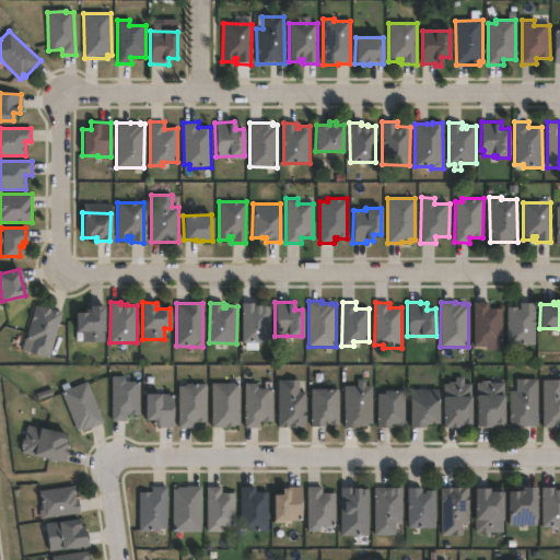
[(254,303),(254,305),(269,305),(269,343),(257,343),(257,350),(245,350),(245,342),(242,342),(243,303),(254,303)]
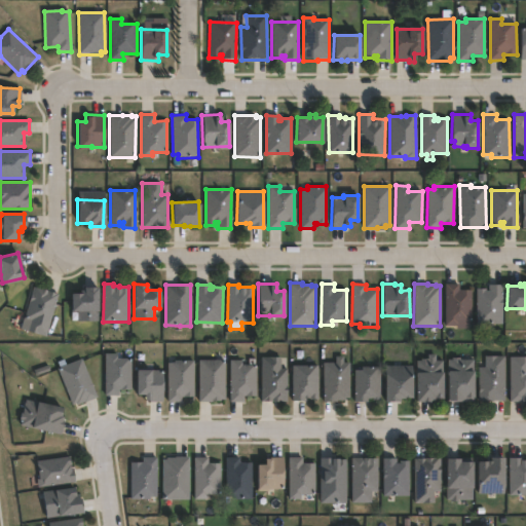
[(459,285),(459,290),(471,289),(471,321),(457,321),(457,326),(446,326),(445,285),(459,285)]
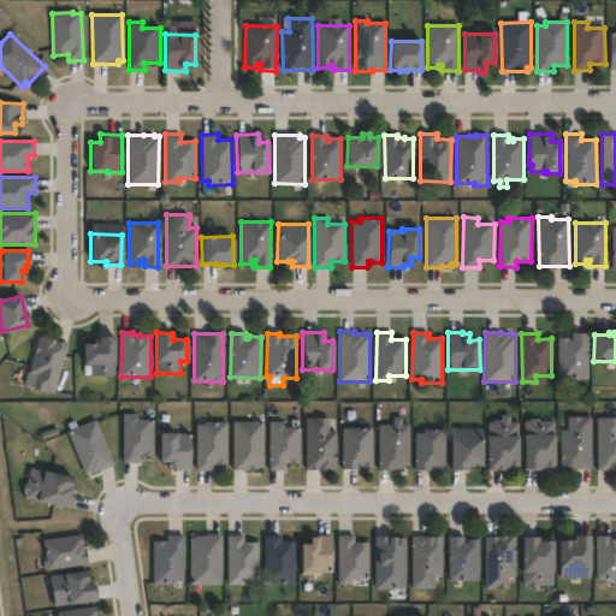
[(588,333),(588,379),(558,379),(558,337),(569,337),(569,339),(572,339),(572,333),(588,333)]
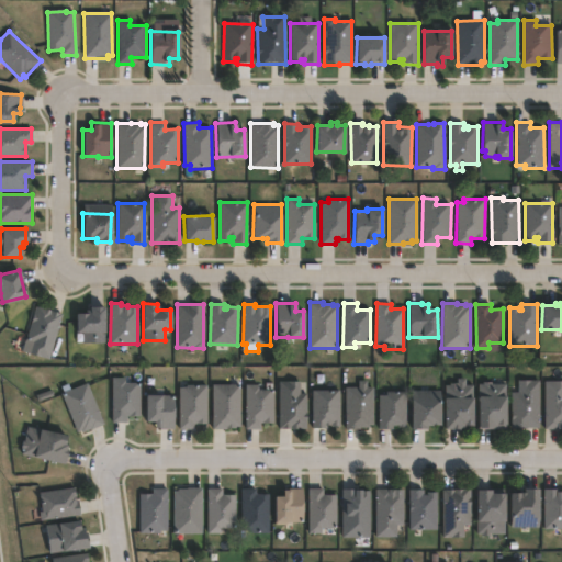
[(62,314),(48,359),(23,352),(35,306),(62,314)]
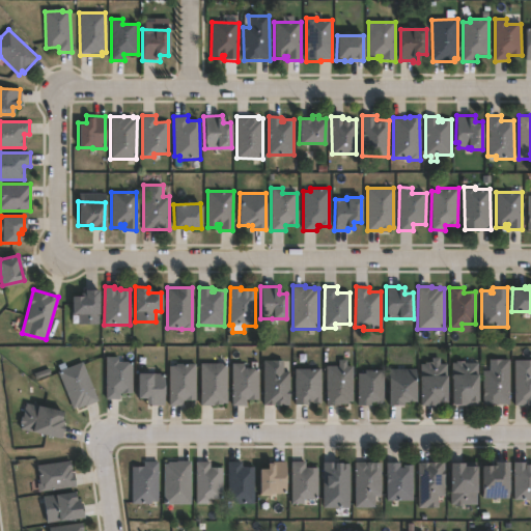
[(99,289),(99,324),(79,324),(79,314),(72,314),(72,296),(85,295),(84,289),(99,289)]
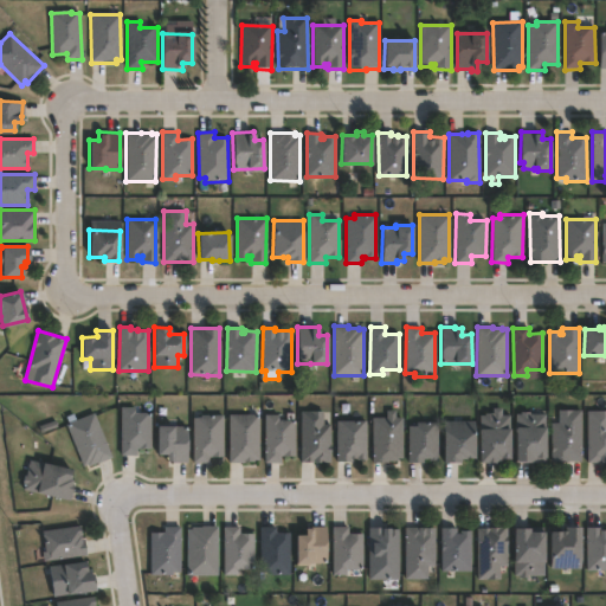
[(134,407),(134,413),(150,413),(150,447),(136,449),(136,456),(121,456),(120,407),(134,407)]
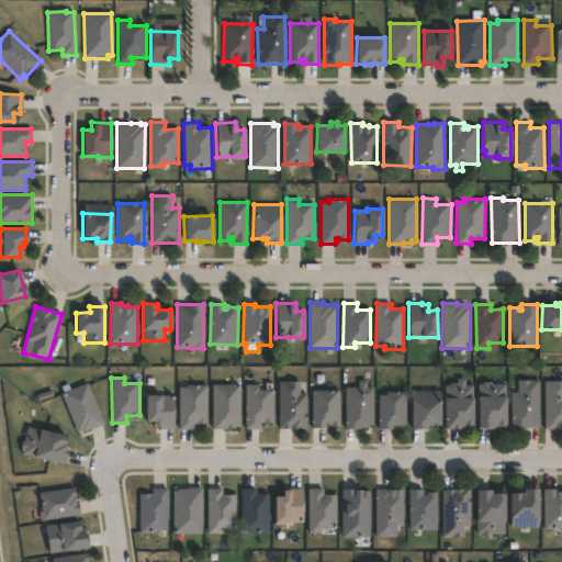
[(465,379),(465,385),(473,385),(473,425),(464,425),(464,428),(460,428),(446,428),(446,425),(447,385),(450,385),(450,383),(458,383),(458,379),(465,379)]
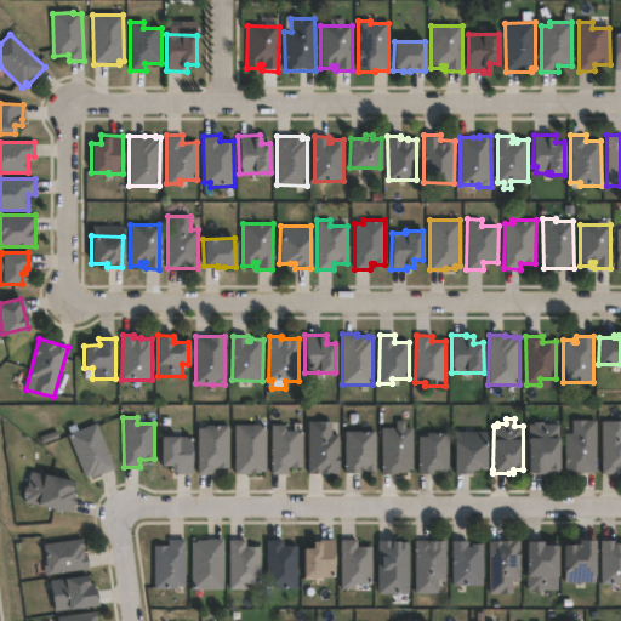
[(596,473),(565,473),(565,434),(573,434),(573,420),(596,420),(596,473)]
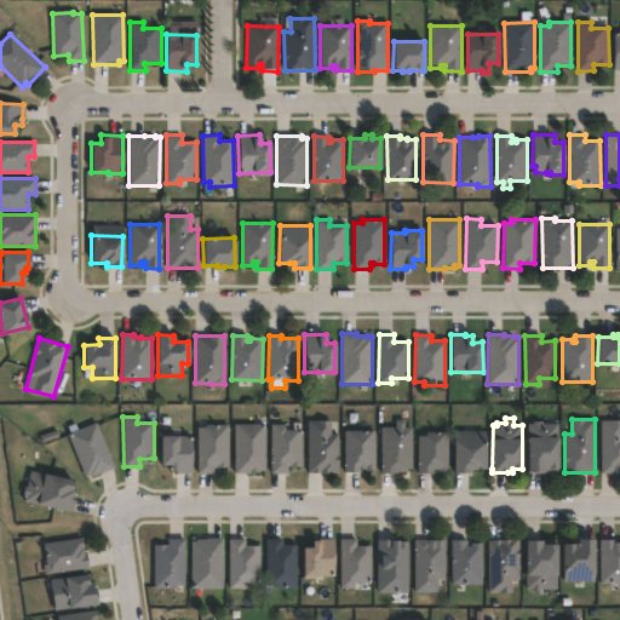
[(331,423),(331,434),(339,434),(339,472),(310,472),(310,434),(310,423),(319,423),(319,420),(331,420),(331,423)]
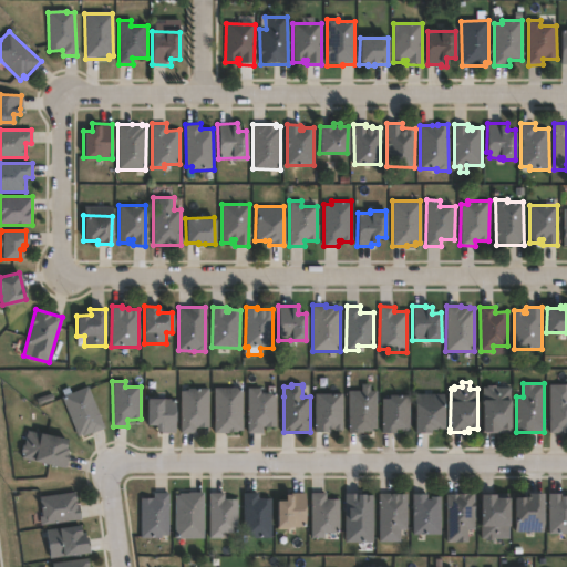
[(371,384),(371,392),(378,392),(377,430),(373,430),(373,433),(373,434),(364,434),(364,432),(349,432),(349,429),(350,391),(363,391),(363,384),(371,384)]
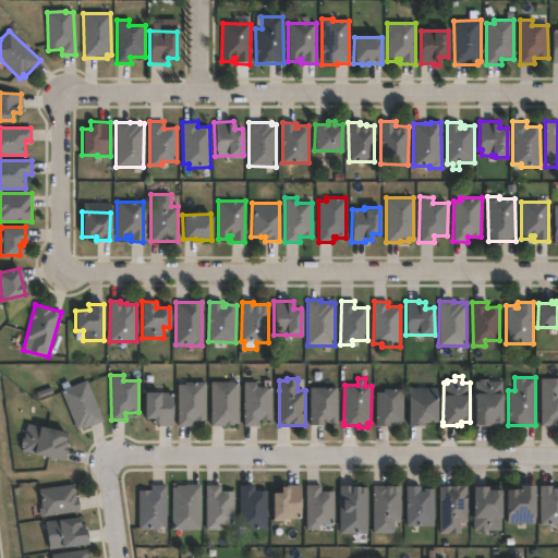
[(557,378),(557,426),(541,426),(541,378),(557,378)]
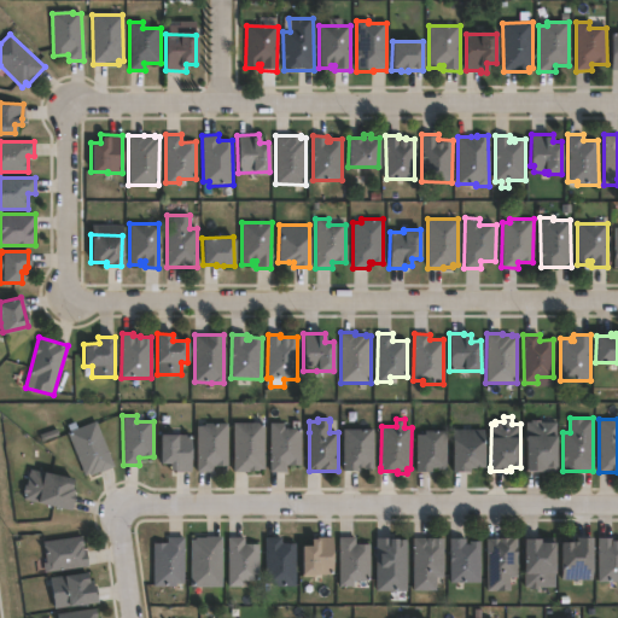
[(540,420),(540,423),(557,423),(555,472),(541,472),(541,470),(526,470),(528,423),(531,423),(531,420),(540,420)]
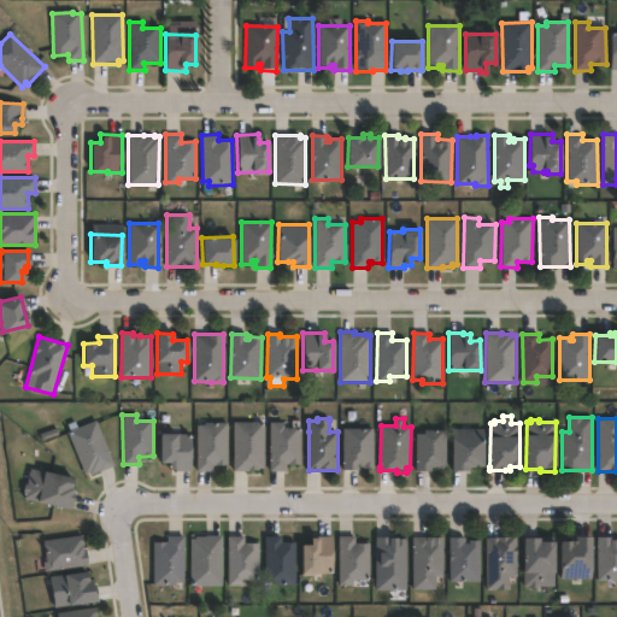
[(113,465),(99,471),(89,475),(88,472),(84,475),(66,433),(95,421),(113,465)]
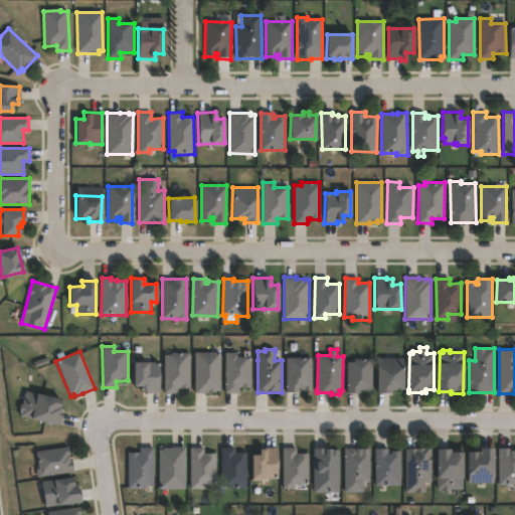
[(177,393),(164,393),(164,355),(170,355),(170,352),(189,352),(189,388),(177,388),(177,393)]
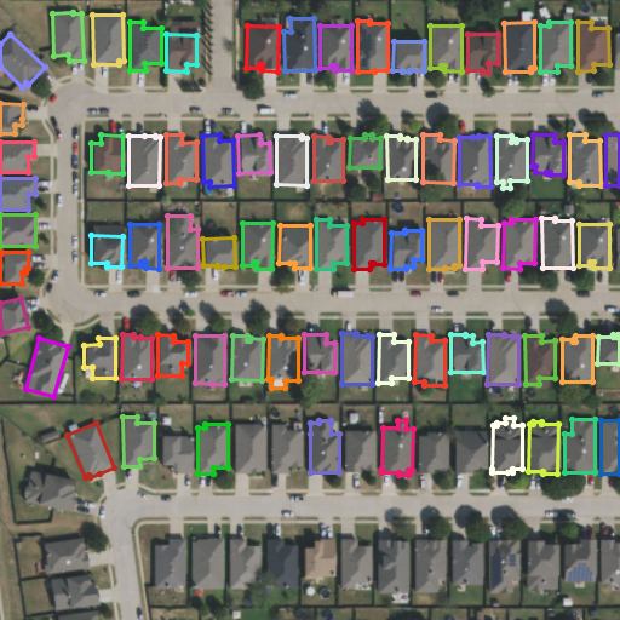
[(265,424),(264,471),(259,471),(259,472),(234,472),(235,424),(265,424)]
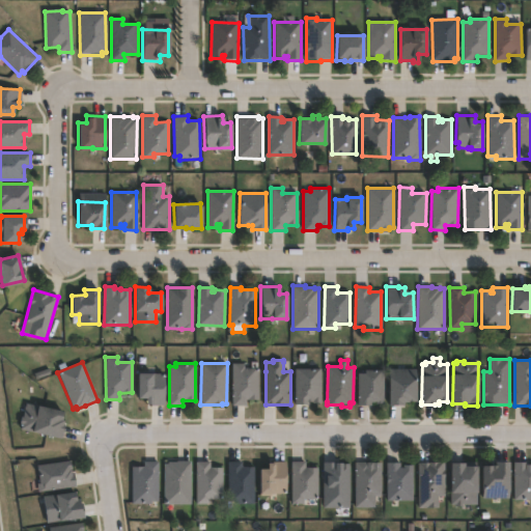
[(244,363),(244,368),(258,368),(258,400),(245,400),(246,407),(232,407),(231,363),(244,363)]
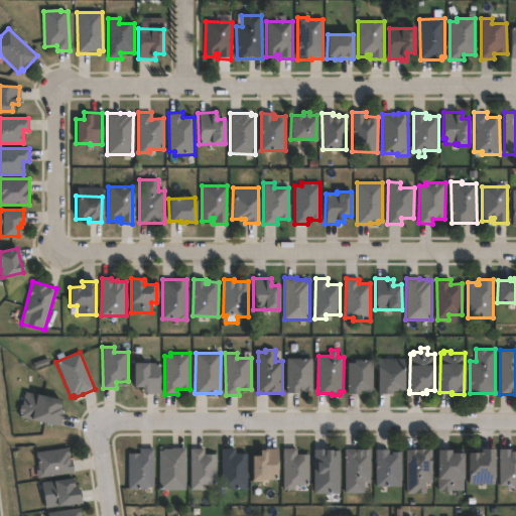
[(300,393),(288,393),(288,391),(288,359),(312,359),(312,391),(300,391),(300,393)]
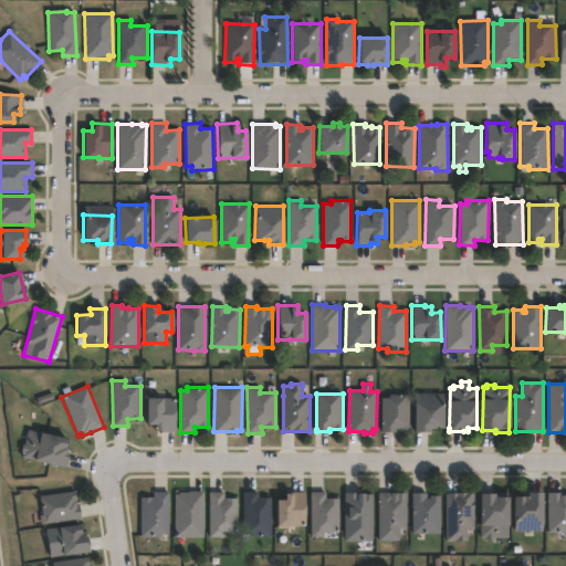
[(409,395),(409,430),(400,430),(400,429),(395,429),(395,432),(381,431),(381,398),(389,398),(389,394),(409,395)]
